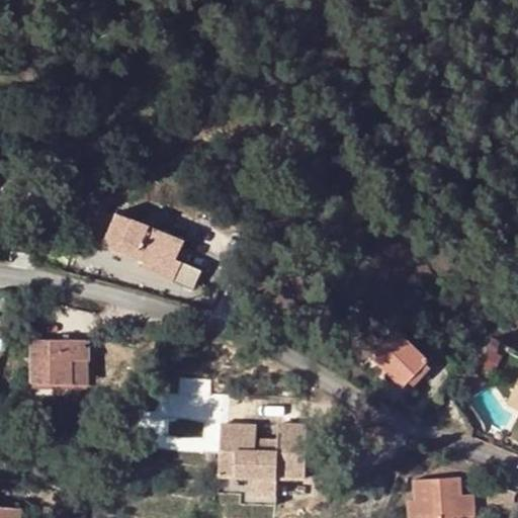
[(182,239),(114,213),(102,246),(142,261),(147,248),(175,259),(182,239)]
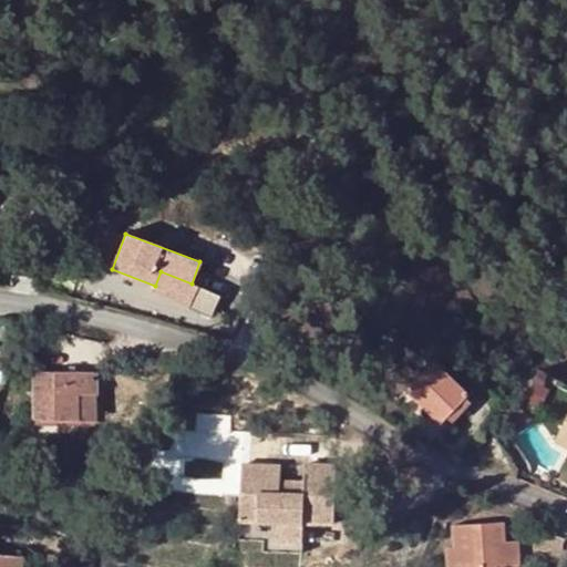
[(161,271),(155,286),(153,295),(189,308),(197,285),(192,284),(161,271)]
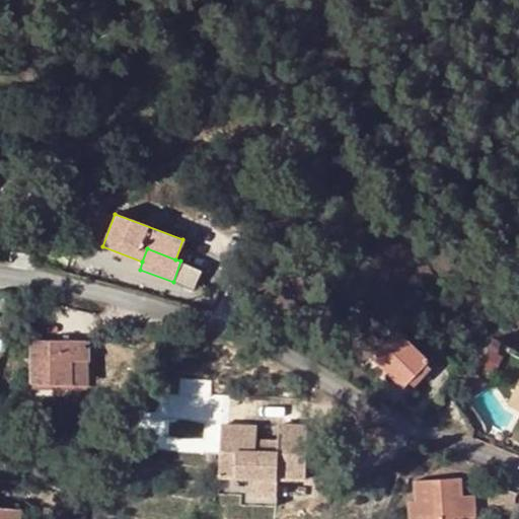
[(430,361),(400,332),(373,361),(403,389),(430,361)]
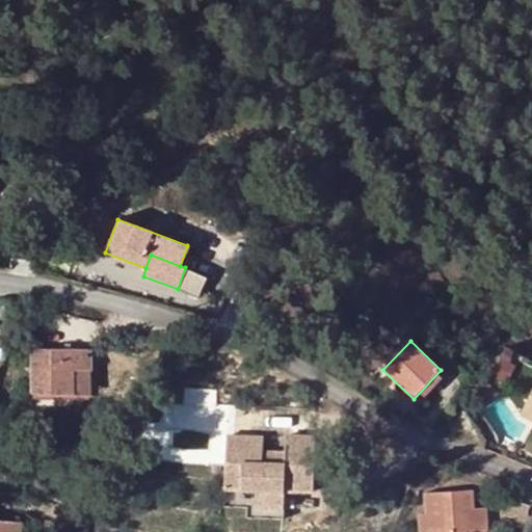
[(33,393),(87,393),(87,349),(32,349),(33,393)]
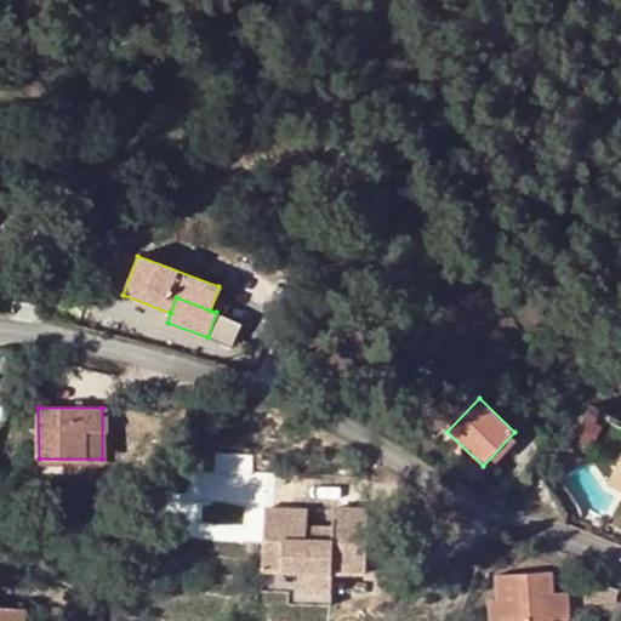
[(331,513),(330,533),(365,534),(365,513),(331,513)]
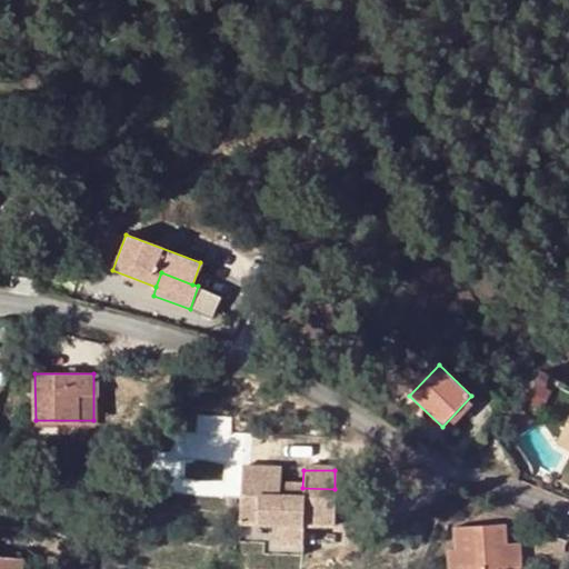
[(279,472),(239,471),(239,547),(263,547),(265,557),(303,558),(303,528),(333,528),(335,489),(302,488),(303,499),(280,498),(279,488),(279,472)]
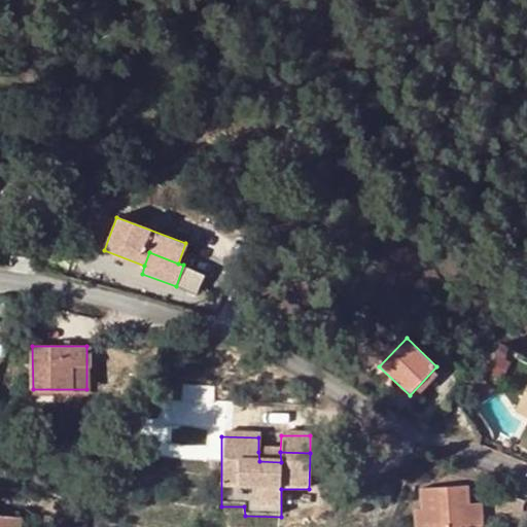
[(280,452),(258,452),(259,461),(281,462),(280,452)]
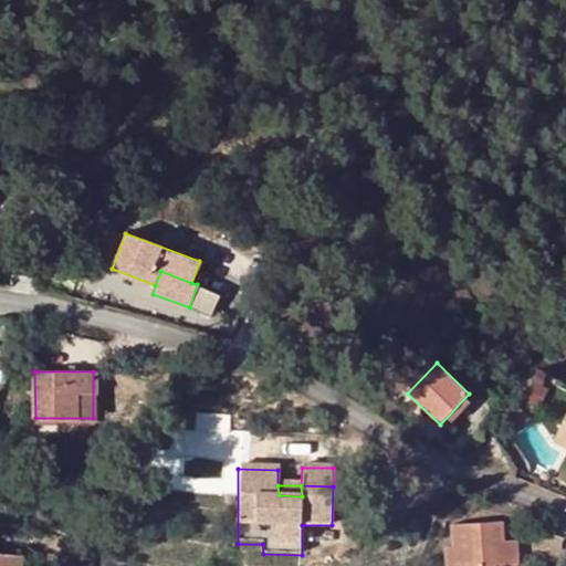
[(519,565),(517,542),(503,543),(502,524),(452,528),(454,547),(447,548),(448,565),(519,565)]
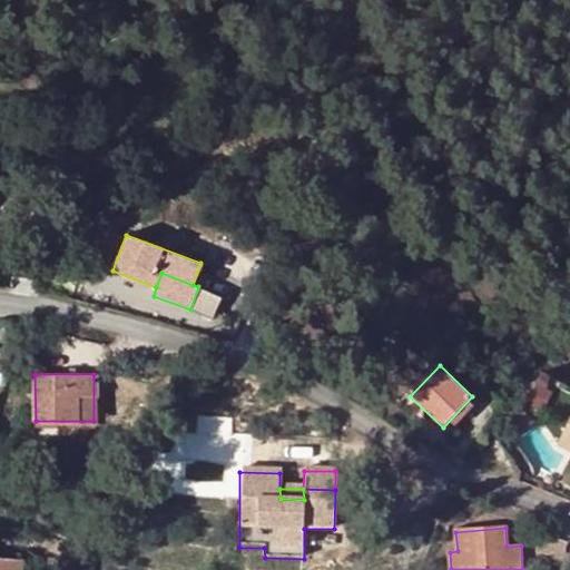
[(19,569),(20,559),(0,558),(0,569),(19,569)]
